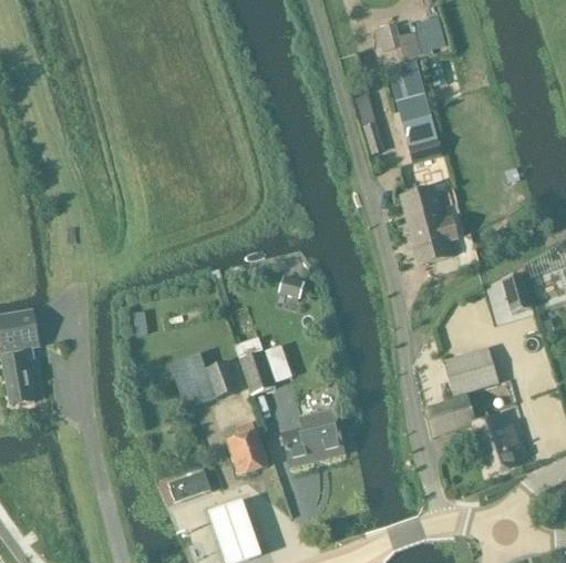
[(399,45),(395,37),(392,26),(376,30),(381,51),(397,47),(399,45)]
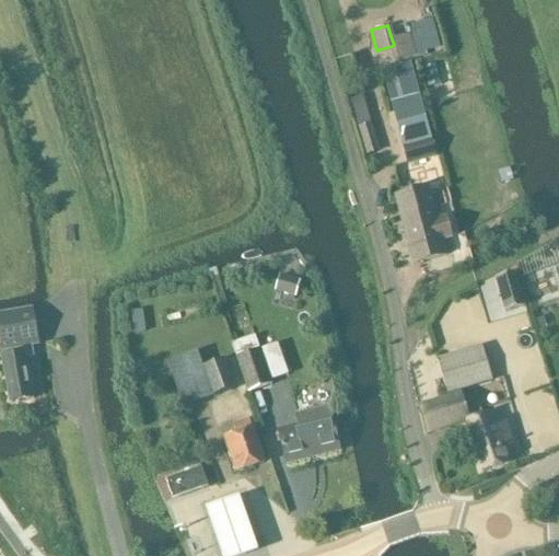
[(410,27),(410,31),(417,51),(417,54),(426,51),(419,25),(410,27)]
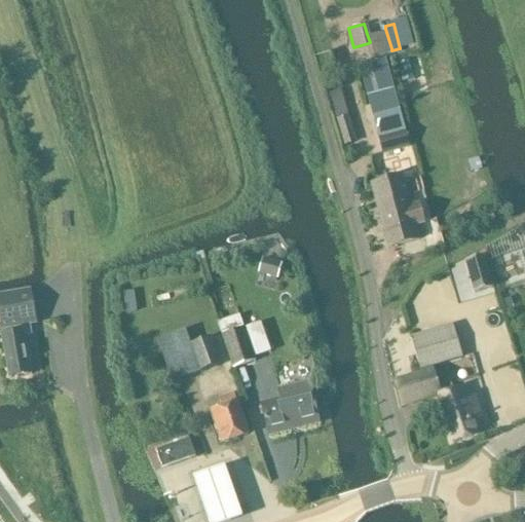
[(370,42),(368,43),(371,54),(391,48),(385,29),(367,34),(370,42)]
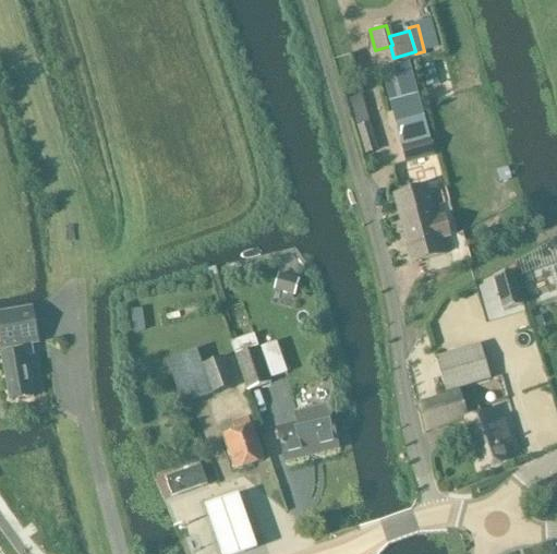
[(350,96),(358,123),(370,120),(362,93),(350,96)]
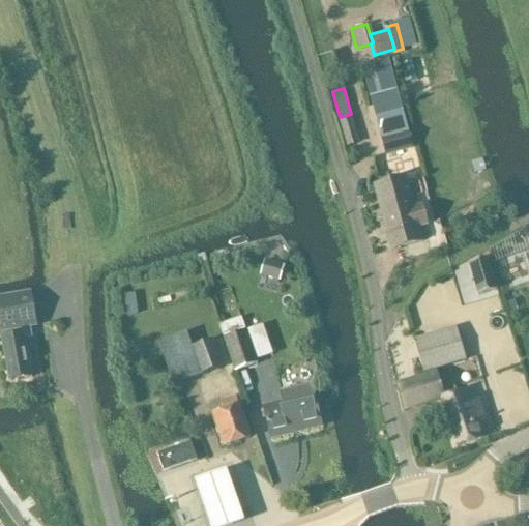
[(395,88),(370,95),(377,119),(402,112),(395,88)]
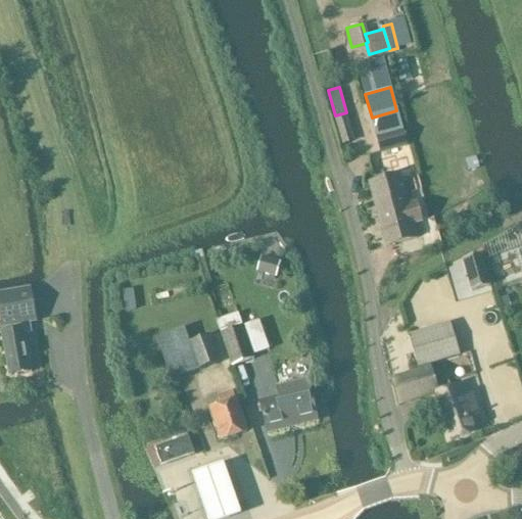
[(372,118),(381,150),(407,142),(396,110),(372,118)]
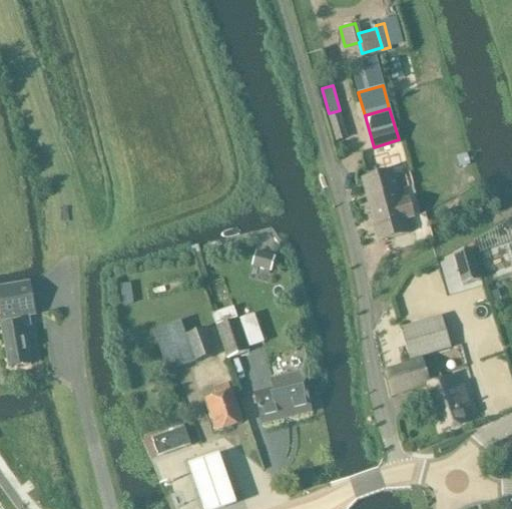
[(344,122),(340,110),(329,113),(337,138),(344,136),(340,124),(344,122)]
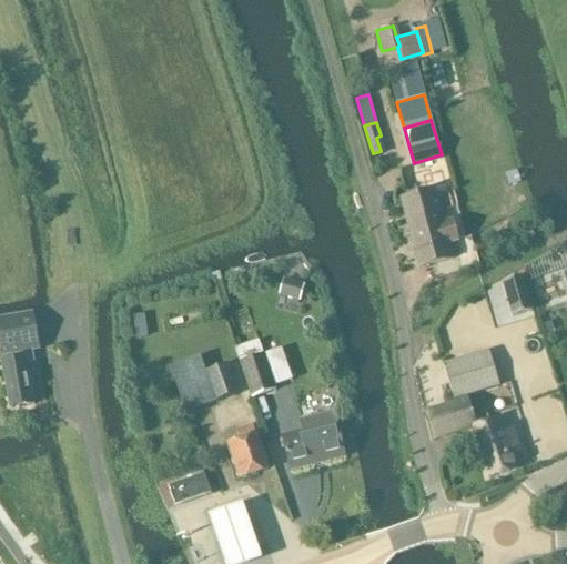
[(402,197),(421,265),(453,257),(448,241),(457,238),(453,219),(443,221),(434,188),(402,197)]
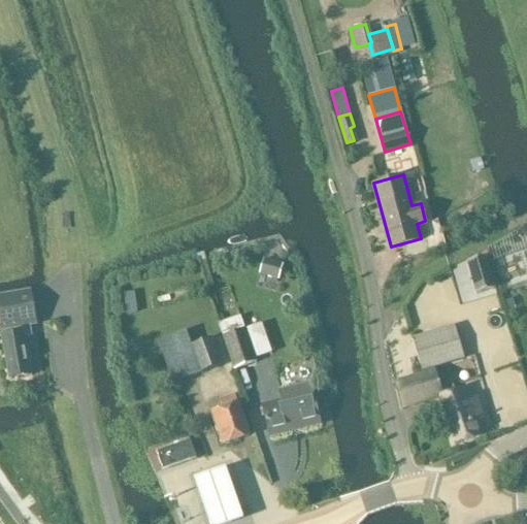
[(486,255),(468,260),(478,291),(495,286),(486,255)]
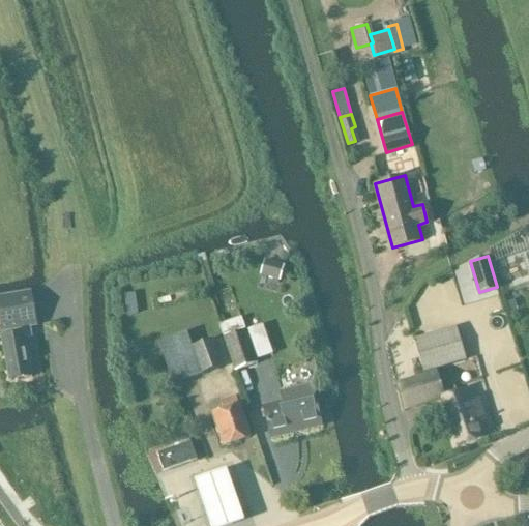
[(281,279),(285,263),(265,258),(261,273),(281,279)]
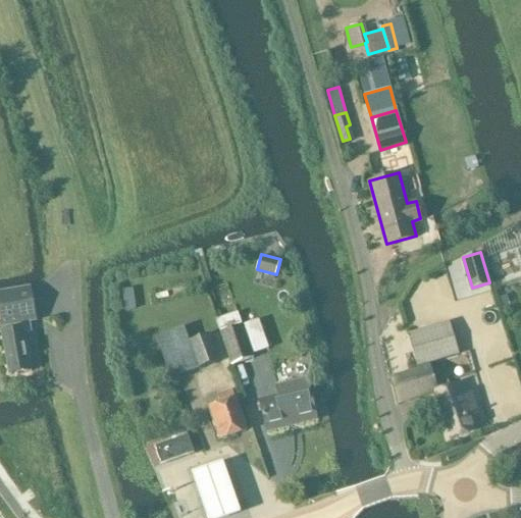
[(0,291),(0,311),(11,372),(31,369),(23,330),(32,329),(30,319),(37,317),(31,286),(0,291)]
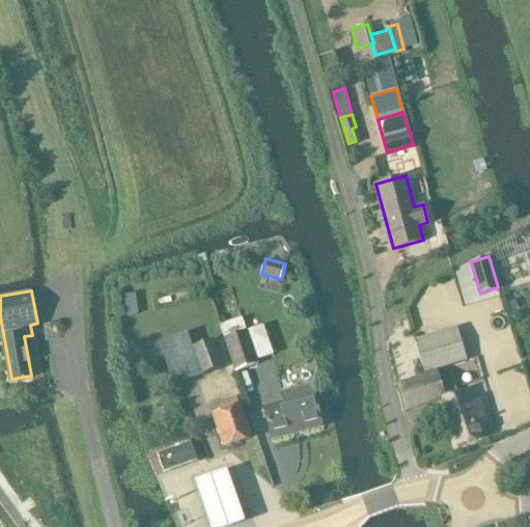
[(225,336),(224,336),(235,369),(259,361),(258,358),(247,329),(244,320),(222,327),(225,336)]
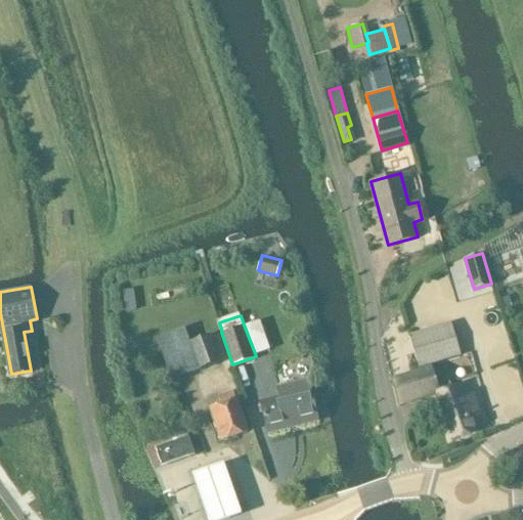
[(421,365),(460,354),(450,322),(411,335),(421,365)]
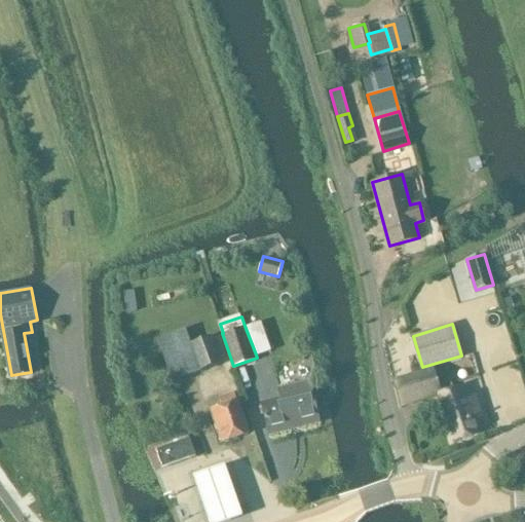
[(174,379),(213,366),(223,362),(214,335),(191,342),(186,328),(159,337),(174,379)]
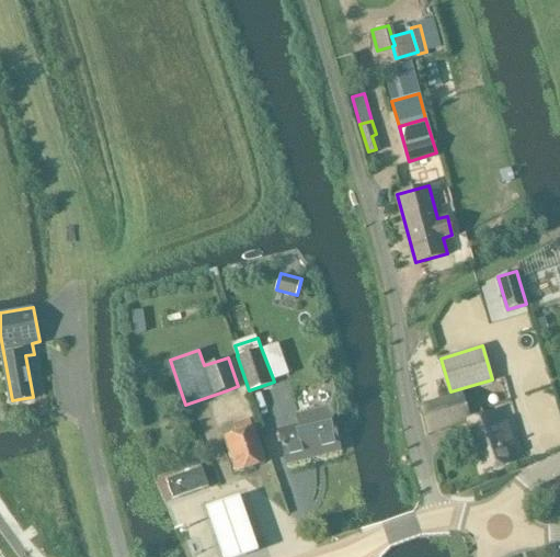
[(484,468),(516,458),(500,408),(483,413),(481,407),(469,410),(463,391),(422,405),(431,432),(469,419),(484,468)]
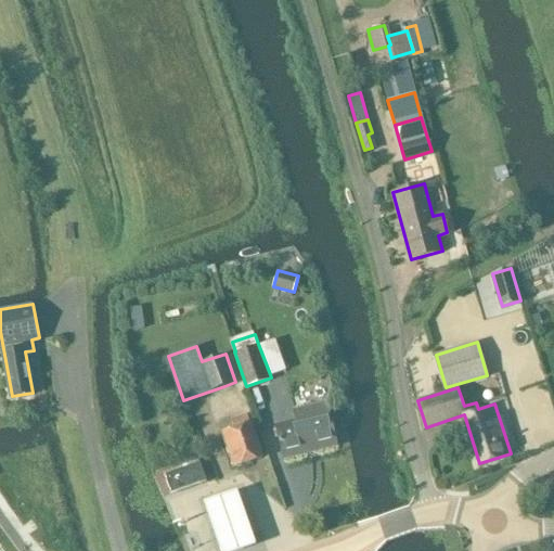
[(223,432),(224,436),(234,464),(262,456),(247,412),(232,418),(235,427),(223,432)]
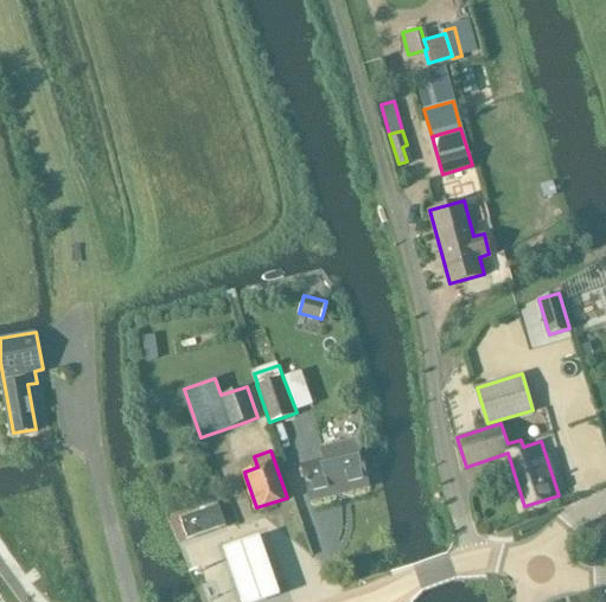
[(312,497),(368,484),(361,450),(304,463),(312,497)]
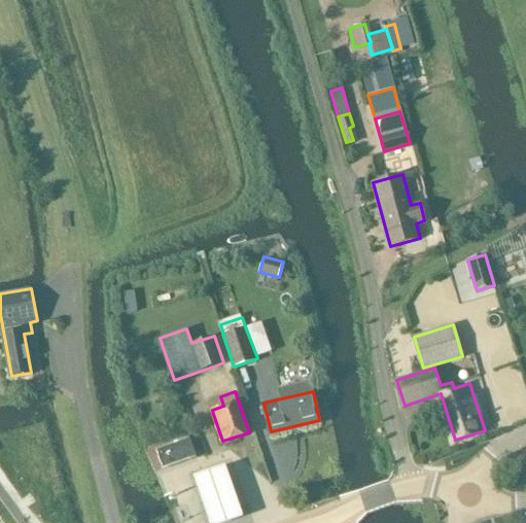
[(198,455),(189,433),(156,445),(164,466),(198,455)]
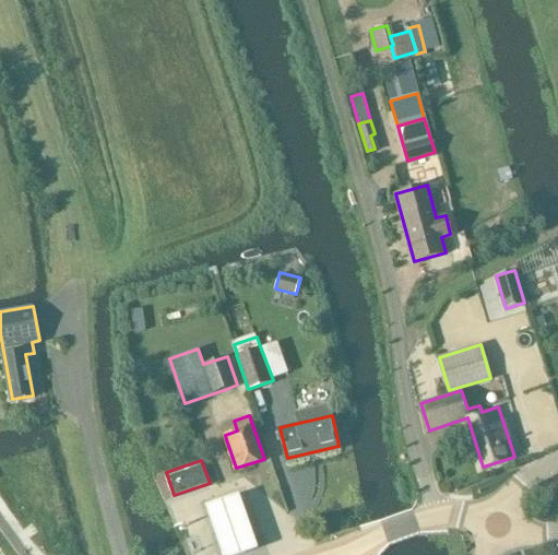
[(238,491),(205,502),(224,554),(228,554),(258,545),(238,491)]
